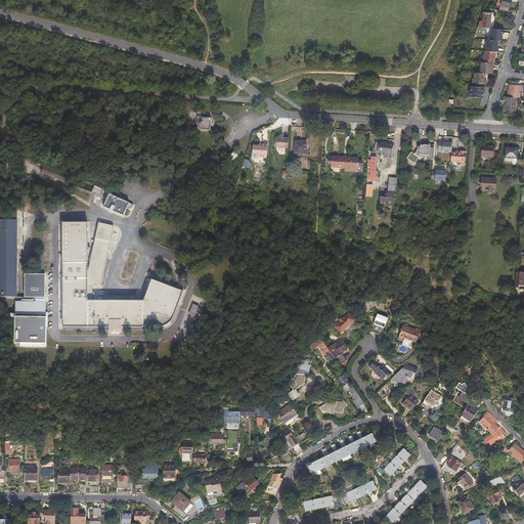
[(511,0),(501,0),(503,0),(500,5),(499,10),(509,11),(511,0)]
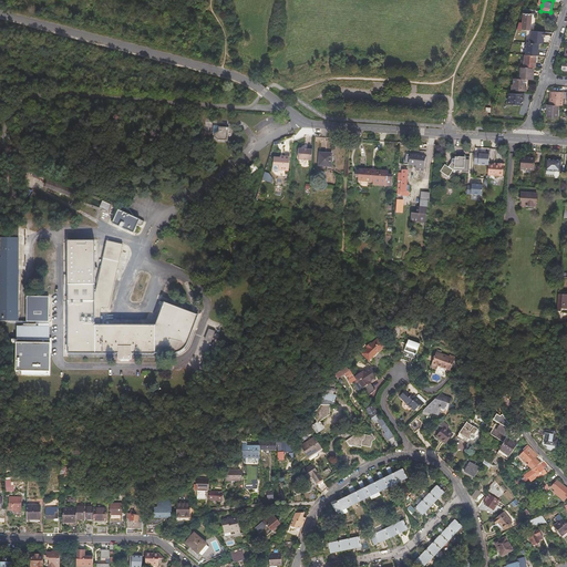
[(535,10),(523,9),(522,13),(523,14),(522,22),(521,30),(529,31),(532,17),(535,17),(535,10)]
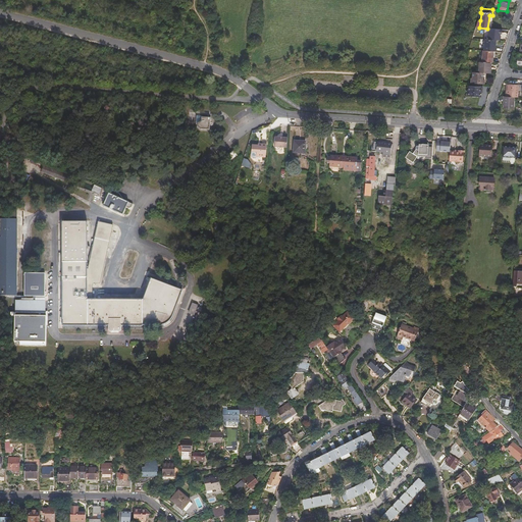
[(479,36),(487,36),(487,30),(487,29),(476,28),(475,29),(478,30),(479,33),(479,36)]
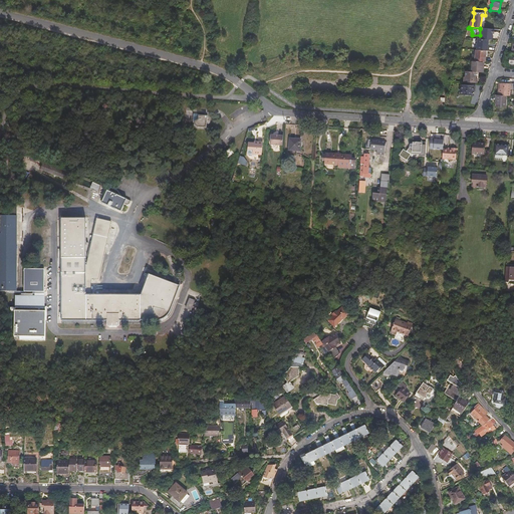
[(489,39),(478,38),(477,50),(487,51),(489,51),(489,47),(488,47),(489,39)]
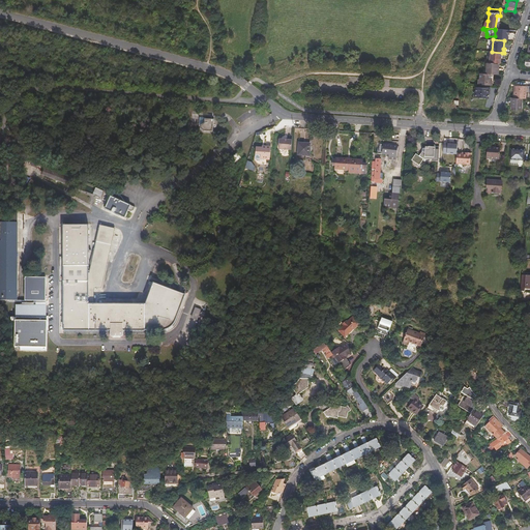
[(500,63),(502,53),(492,52),(491,61),(473,59),(472,61),(487,62),(498,63),(500,63)]
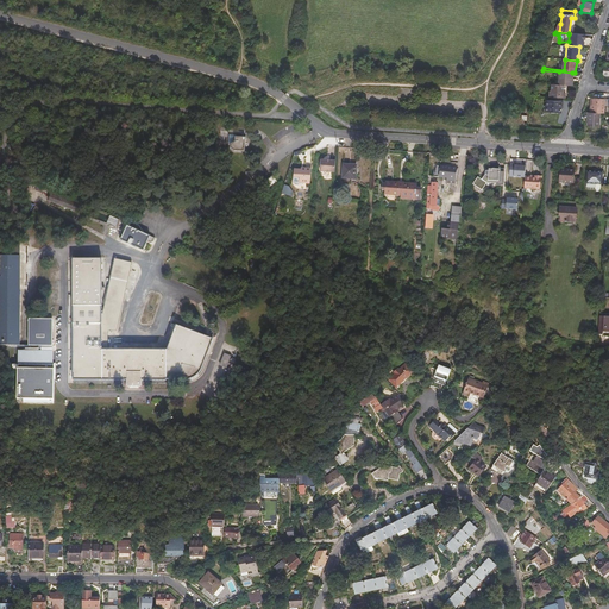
[(567,86),(572,86),(573,81),(572,81),(572,73),(559,71),(558,85),(564,86),(567,86)]
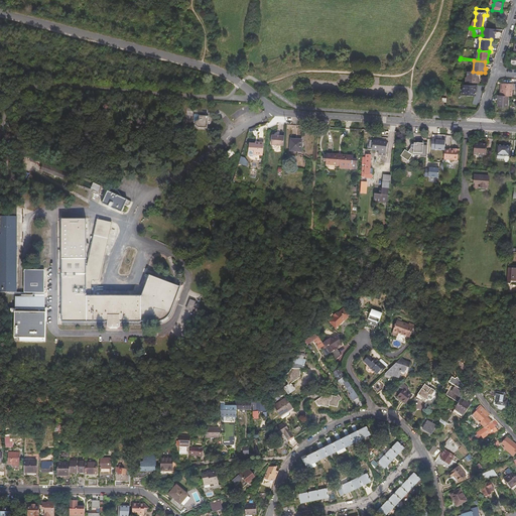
[(466,77),(465,82),(478,84),(479,79),(477,79),(478,73),(473,72),(468,72),(467,77),(466,77)]
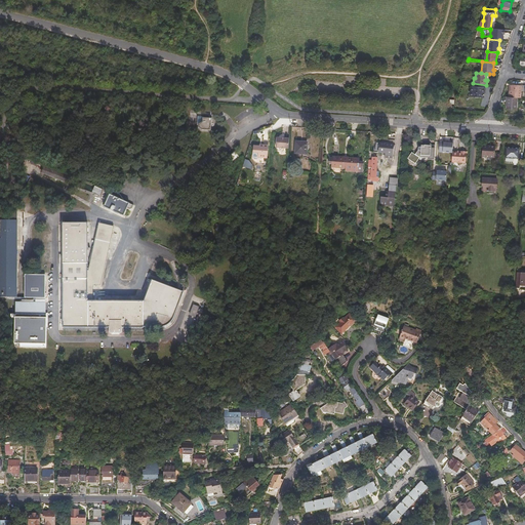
[(509,96),(517,97),(520,97),(521,91),(522,91),(522,97),(524,97),(524,85),(512,85),(512,91),(510,91),(509,96)]
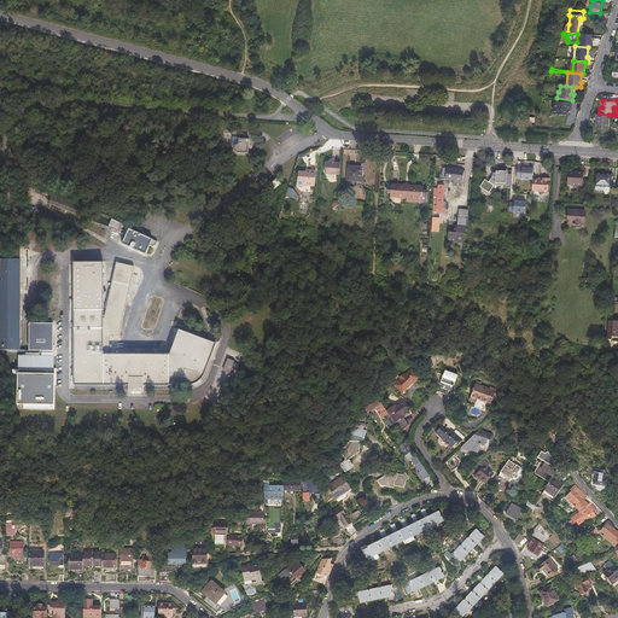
[(570,111),(571,104),(554,103),(553,114),(567,115),(569,110),(570,111)]
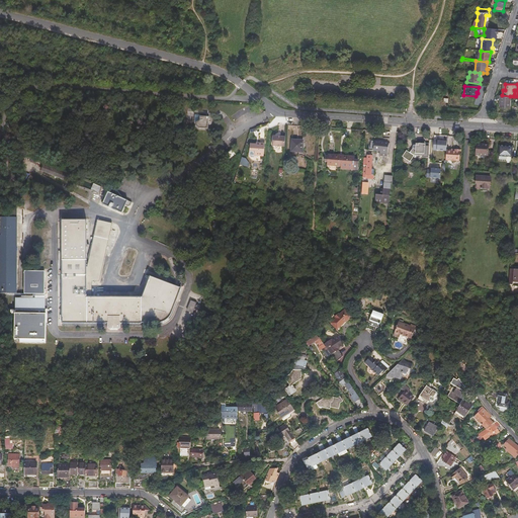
[(502,95),(501,95),(500,106),(510,107),(510,96),(502,95)]
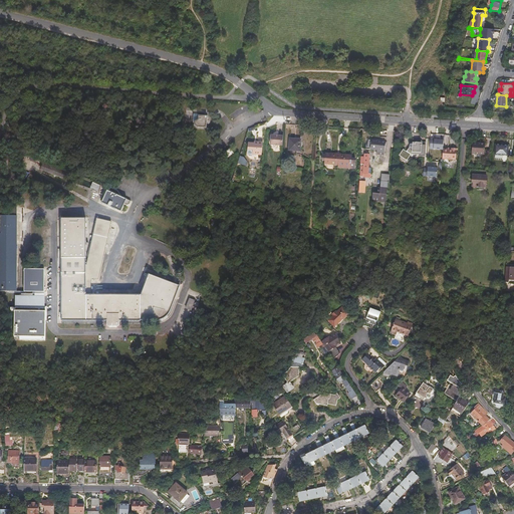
[(206,127),(207,116),(199,115),(199,119),(195,121),(195,125),(198,127),(206,127)]
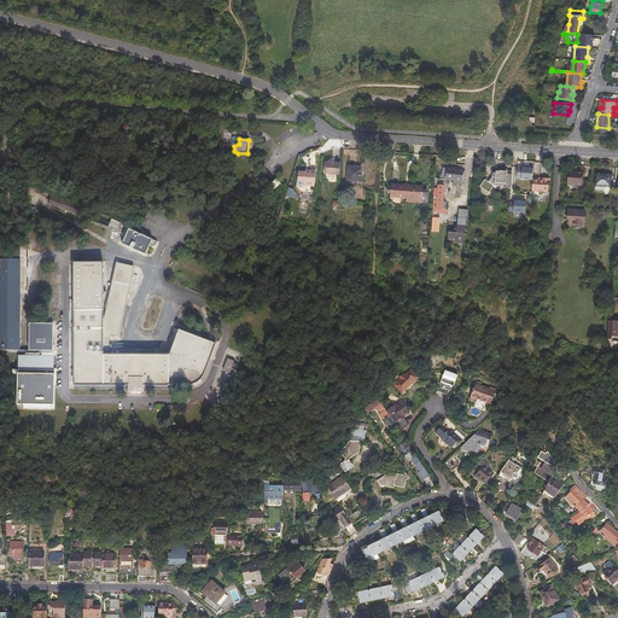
[(325,174),(339,175),(339,163),(331,163),(325,162),(325,174)]
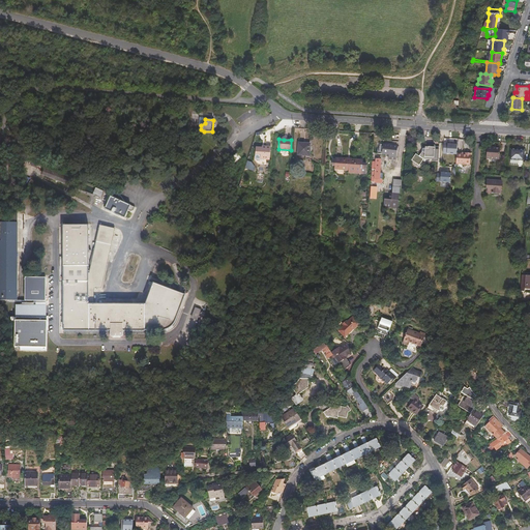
[(447,143),(443,143),(442,153),(455,154),(457,145),(449,144),(447,144),(447,143)]
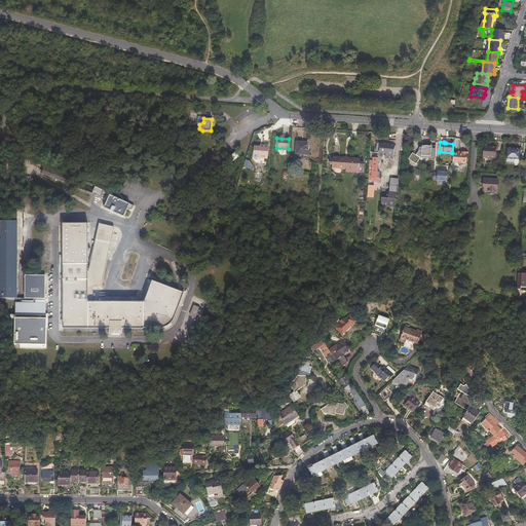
[(306,154),(307,143),(302,143),(296,143),(295,154),(306,154)]
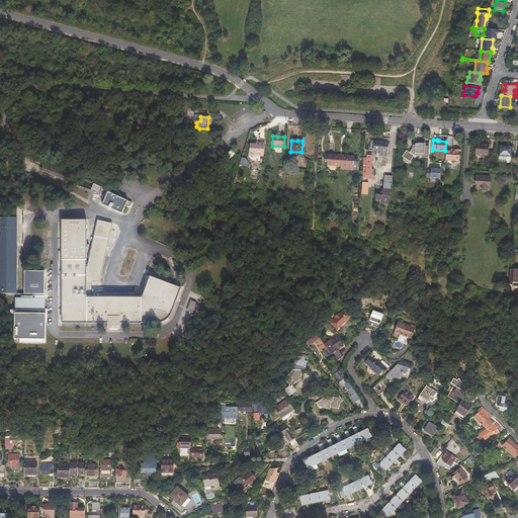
[(380,149),(380,152),(380,153),(387,154),(389,143),(374,141),(371,141),(370,148),(380,149)]
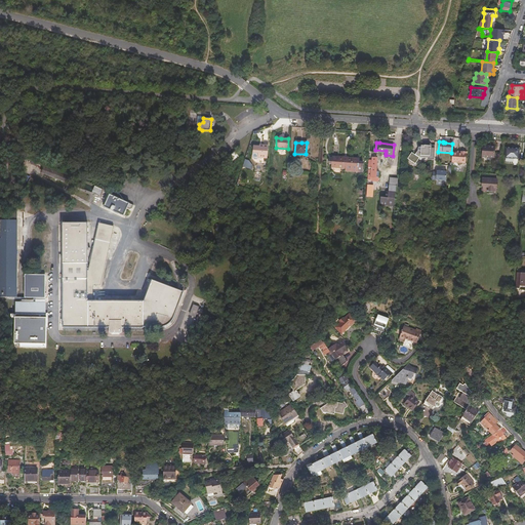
[(263,146),(259,146),(253,146),(253,151),(255,151),(256,152),(257,154),(257,157),(267,158),(268,145),(264,145),(263,146)]
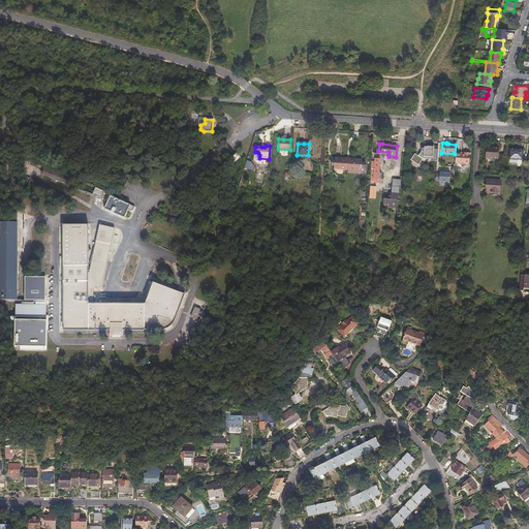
[(436,161),(437,150),(433,149),(433,148),(427,147),(427,149),(424,149),(422,149),(421,149),(421,150),(421,151),(423,152),(421,155),(419,154),(418,156),(415,154),(411,160),(418,165),(425,157),(430,158),(430,161),(436,161)]
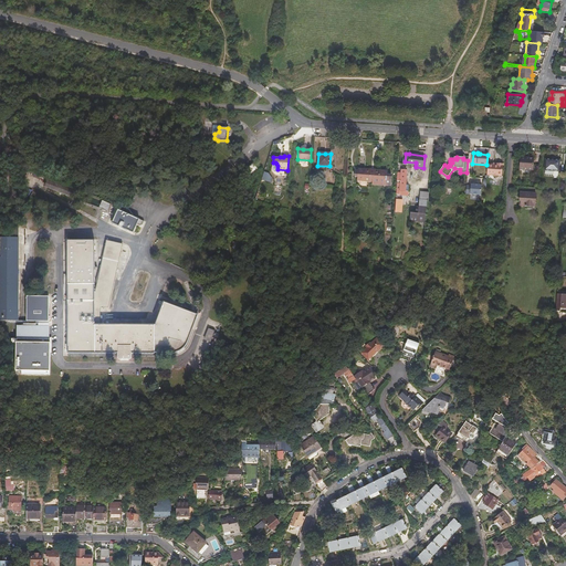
[(533,170),(534,158),(527,158),(520,157),(519,169),(533,170)]
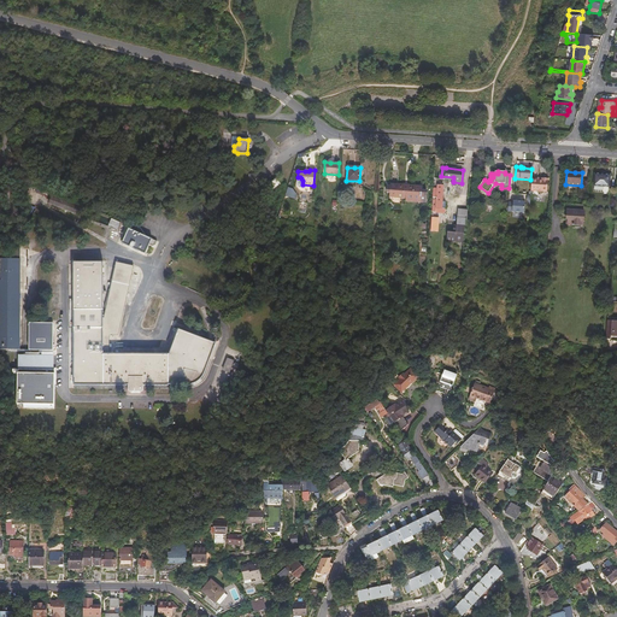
[(595,186),(603,186),(607,187),(610,187),(611,175),(604,175),(595,174),(595,186)]
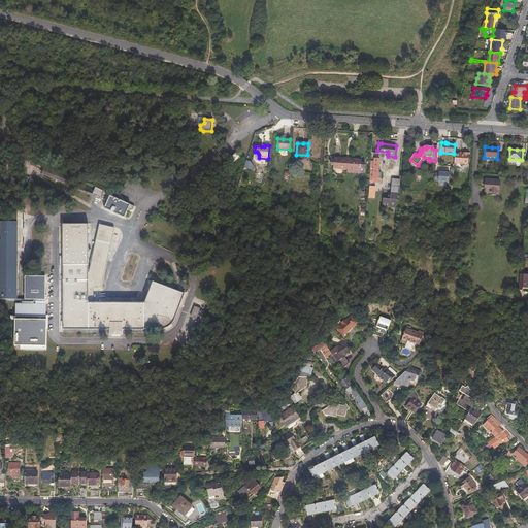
[(230,158),(233,163),(240,158),(236,153),(230,158)]
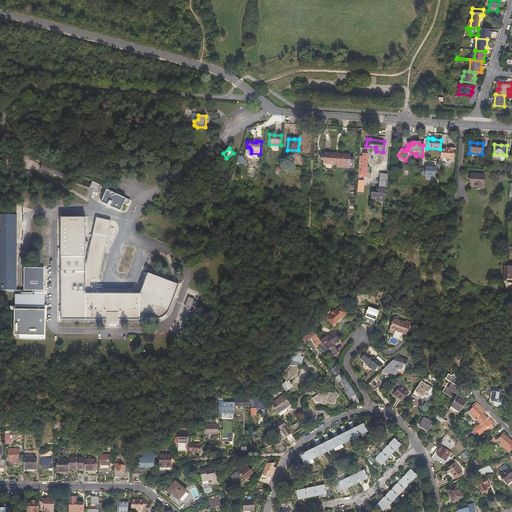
[(440,149),(440,159),(453,160),(455,148),(451,148),(449,148),(449,149),(445,149),(440,148),(440,149)]
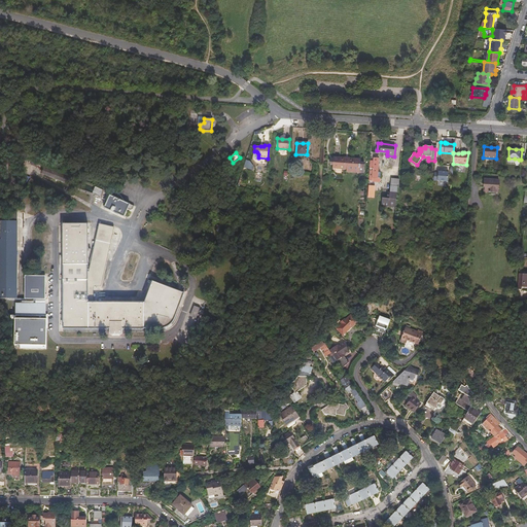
[(339,156),(334,156),(334,159),(332,165),(332,169),(344,169),(345,157),(339,156)]
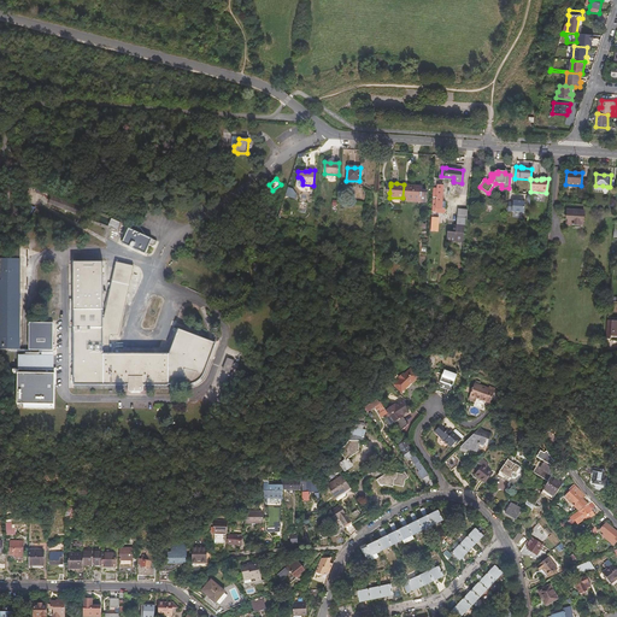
[(413,184),(404,184),(403,198),(405,199),(405,201),(427,203),(427,191),(422,189),(422,186),(413,184)]
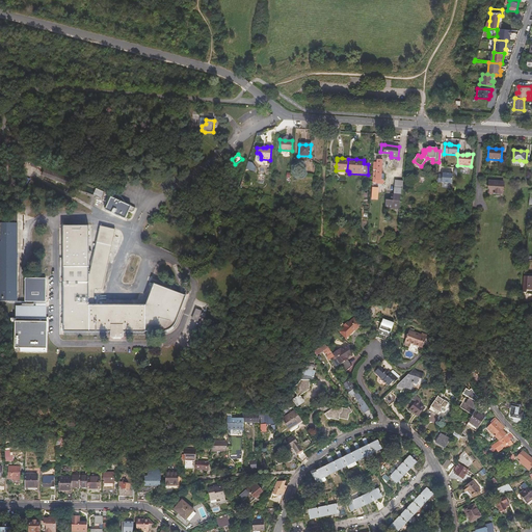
[(383,183),(384,180),(381,180),(382,160),(377,160),(377,163),(373,162),(373,170),(373,171),(372,183),(375,183),(383,183)]
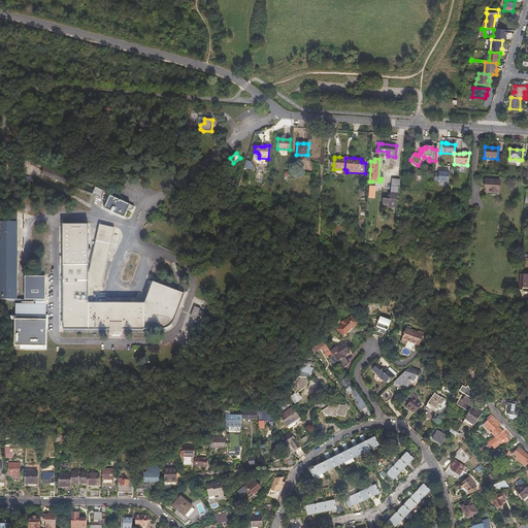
[(250,161),(245,160),(243,167),(252,169),(253,165),(250,161)]
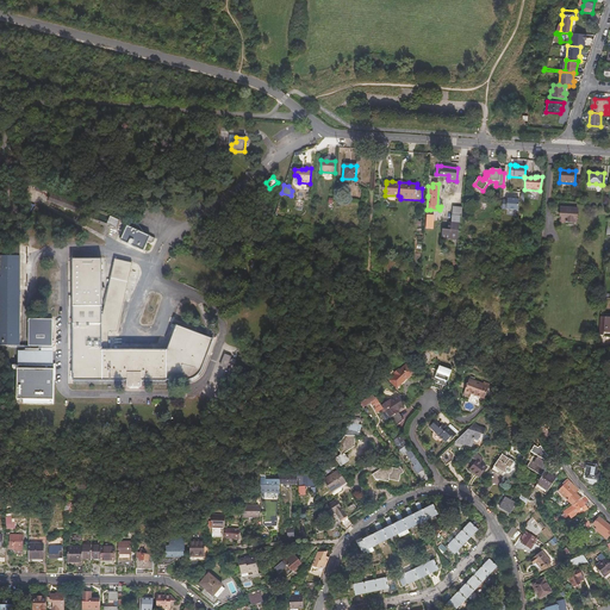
[(82,205),(51,193),(48,201),(79,213),(82,205)]
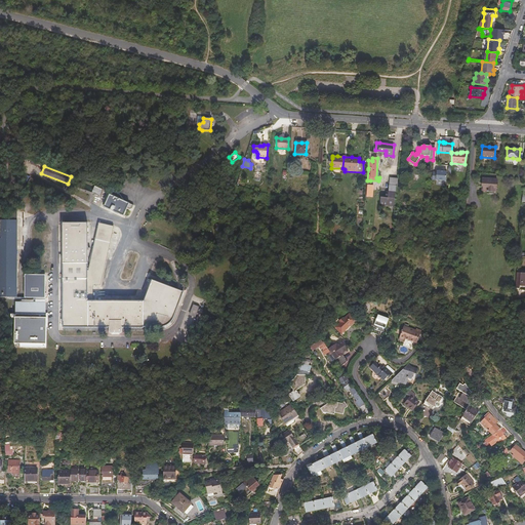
[(436,172),(432,172),(432,180),(446,180),(446,171),(440,171),(436,171),(436,172)]
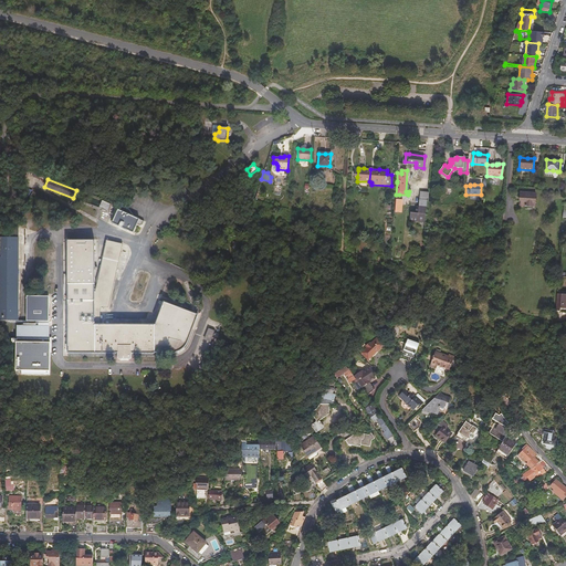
[(410,212),(409,222),(425,223),(427,201),(428,201),(429,192),(419,192),(418,213),(410,212)]
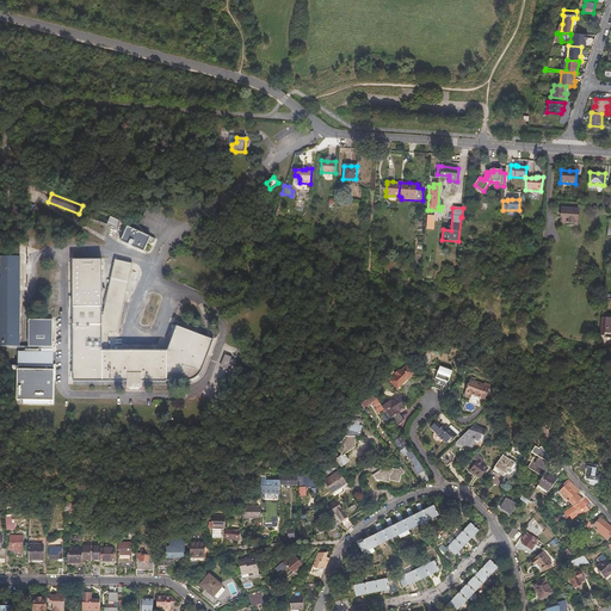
[(567,223),(569,223),(569,221),(576,222),(578,222),(579,209),(567,208),(562,208),(561,216),(562,217),(562,222),(567,222),(567,223)]
